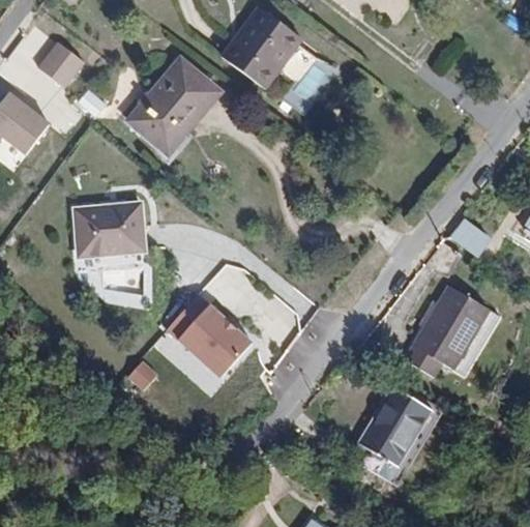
[(304,38),(262,6),(225,56),(268,88),(304,38)]
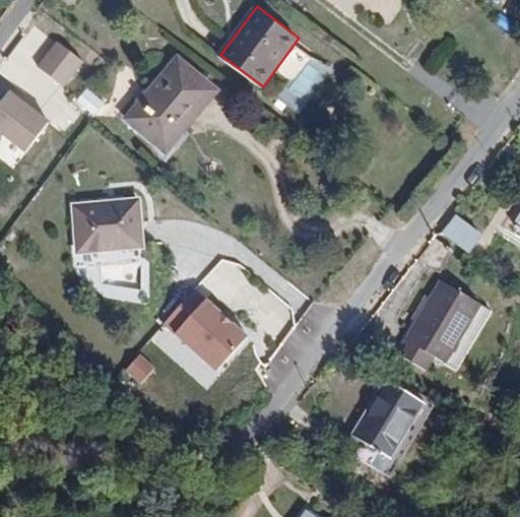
[(38,66),(64,87),(84,61),(58,40),(38,66)]
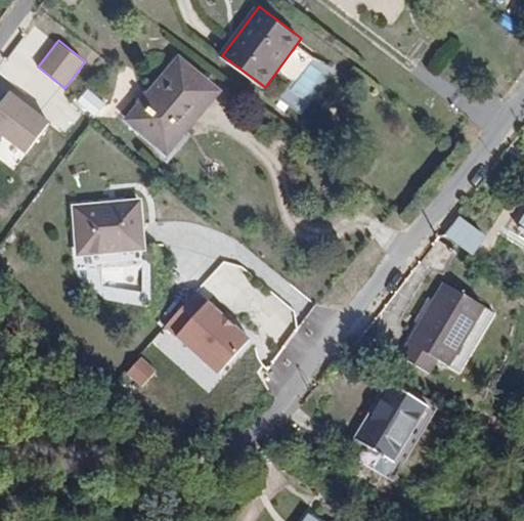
[(280,102),(307,115),(330,67),(304,54),(280,102)]
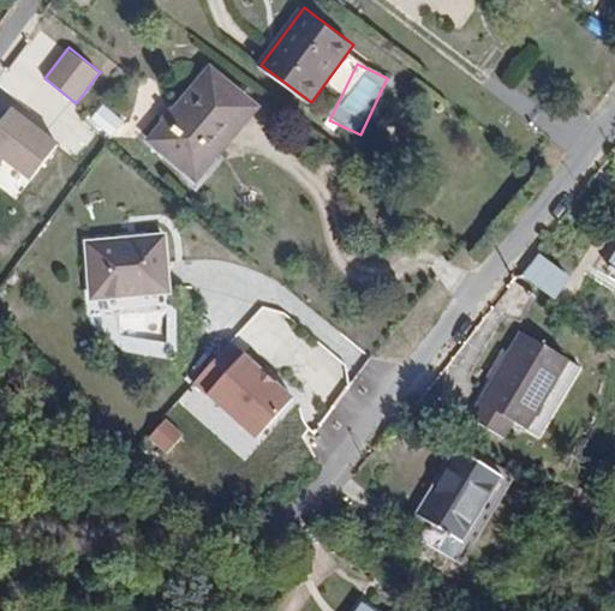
[(252,105),(212,71),(155,138),(193,169),(225,132),(228,135),(252,105)]
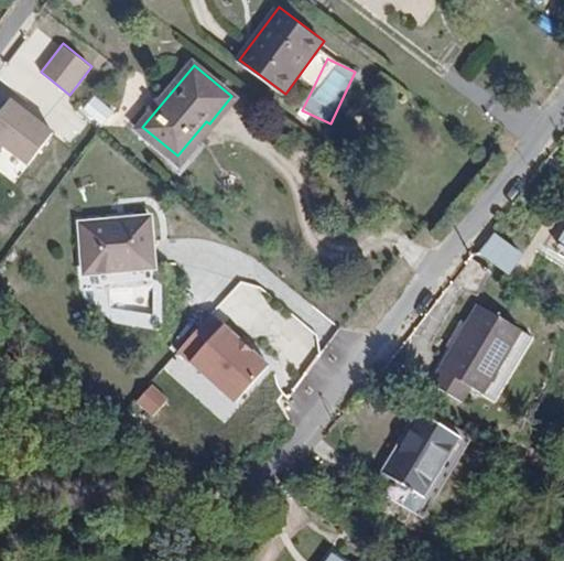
[(95,94),(83,108),(102,125),(115,109),(95,94)]
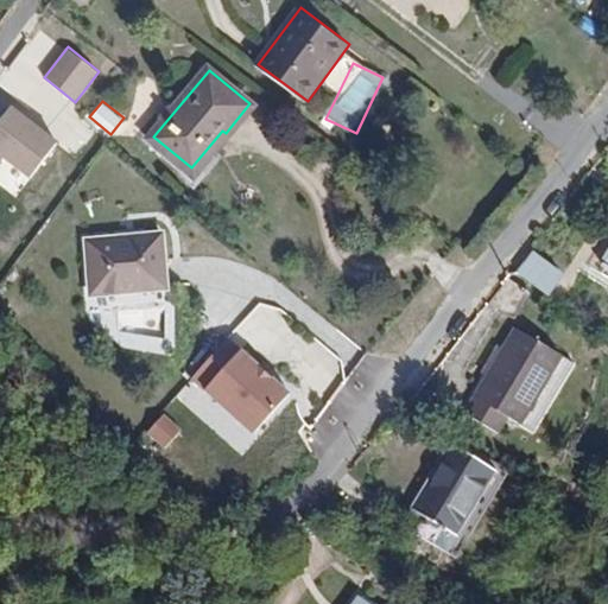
[(0,119),(0,159),(37,180),(62,139),(7,107),(0,119)]
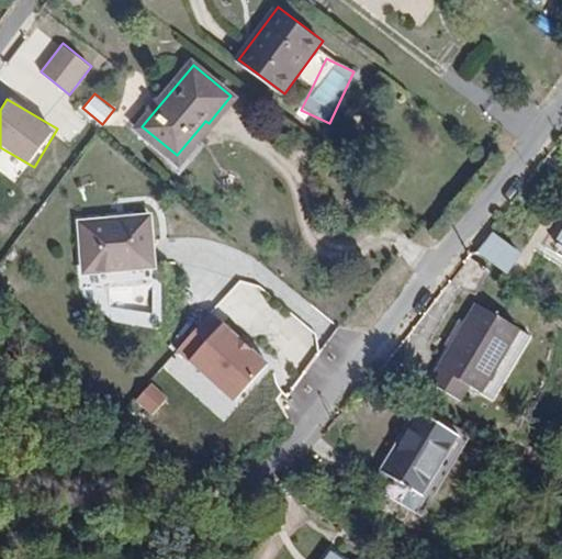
[(156,268),(153,211),(78,217),(81,275),(156,268)]
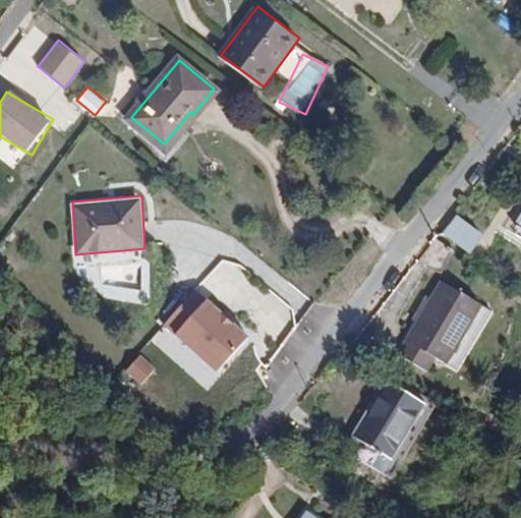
[(450,232),(468,247),(479,234),(461,219),(450,232)]
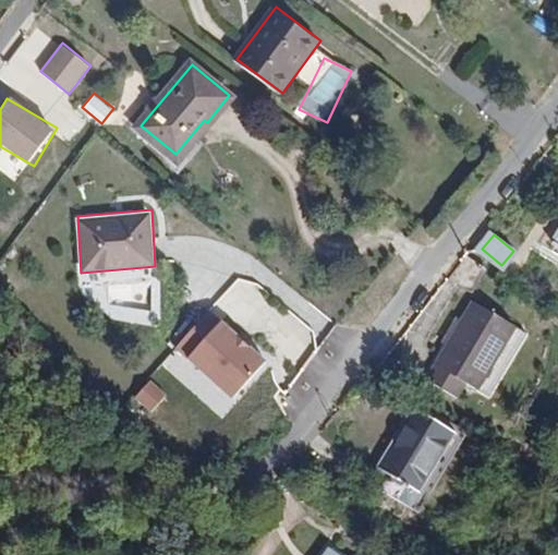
[(466,381),(478,388),(514,325),(475,301),(428,378),(458,396),(466,381)]
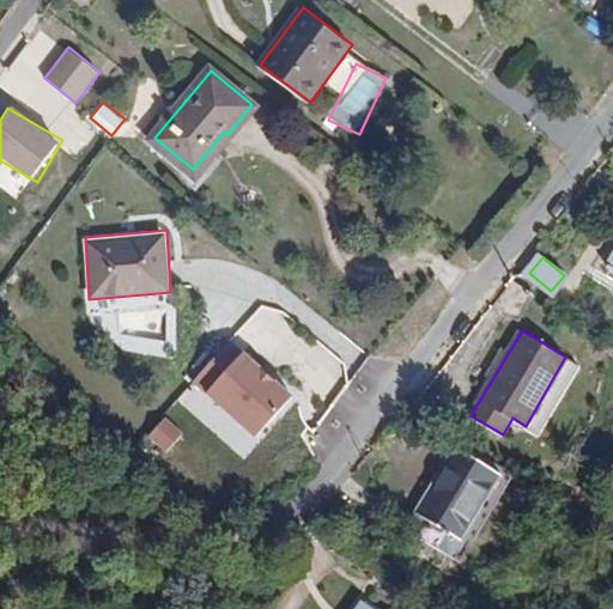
[(243,458),(298,403),(235,340),(180,394),(243,458)]
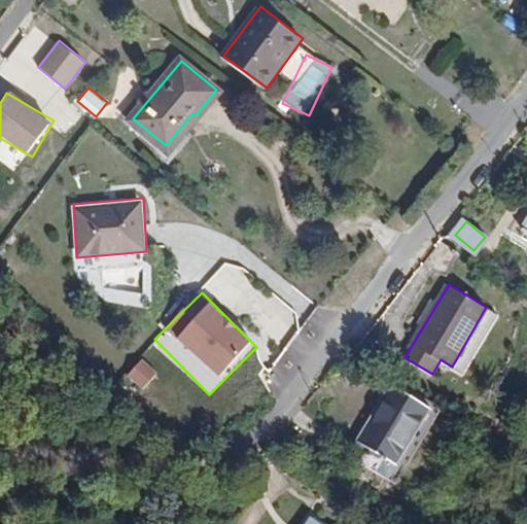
[(499,315),(486,307),(452,367),(464,374),(499,315)]
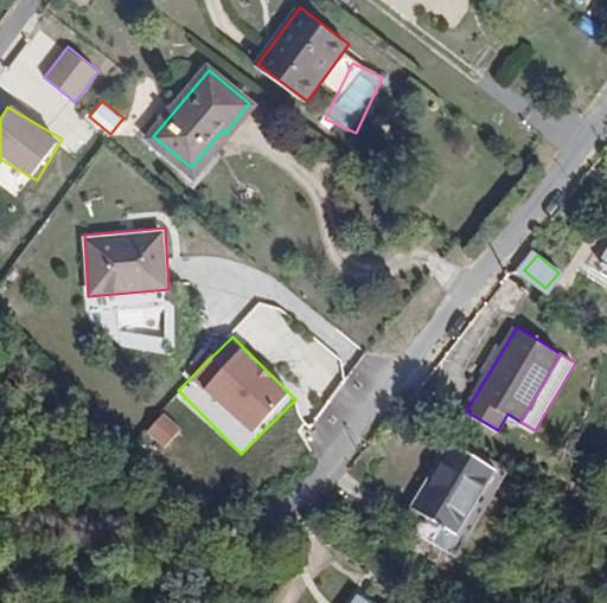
[(147,430),(166,449),(184,430),(165,412),(147,430)]
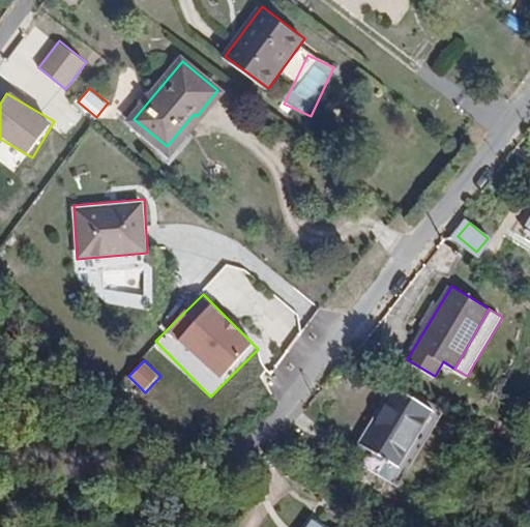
[(354,458),(391,478),(432,408),(394,386),(354,458)]
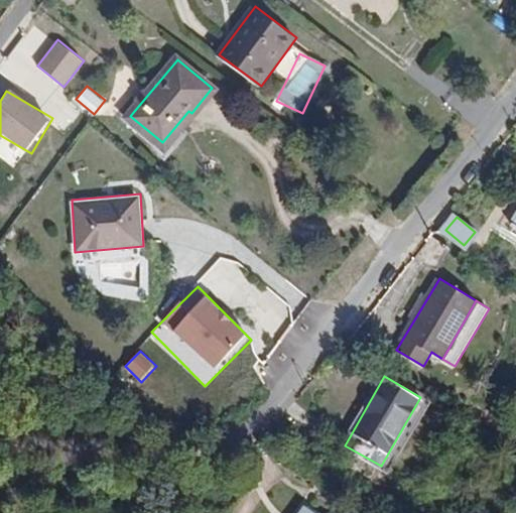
[(428,401),(420,397),(381,466),(389,471),(428,401)]
